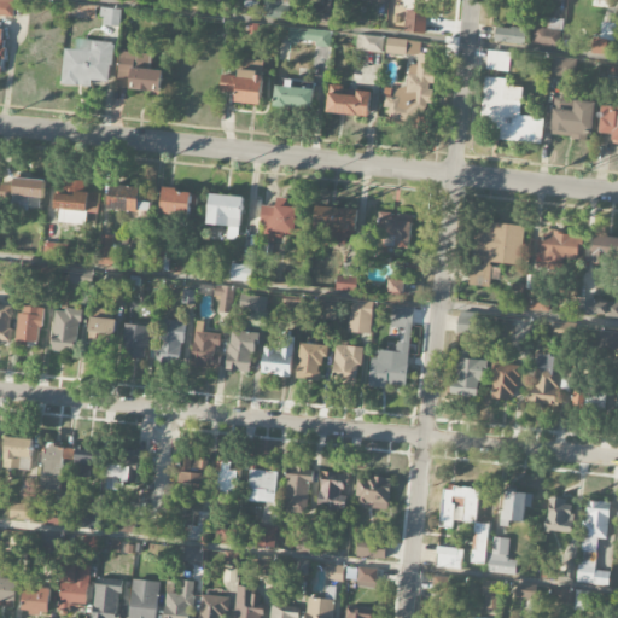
[(0,0),(0,16),(13,17),(13,0),(0,0)]
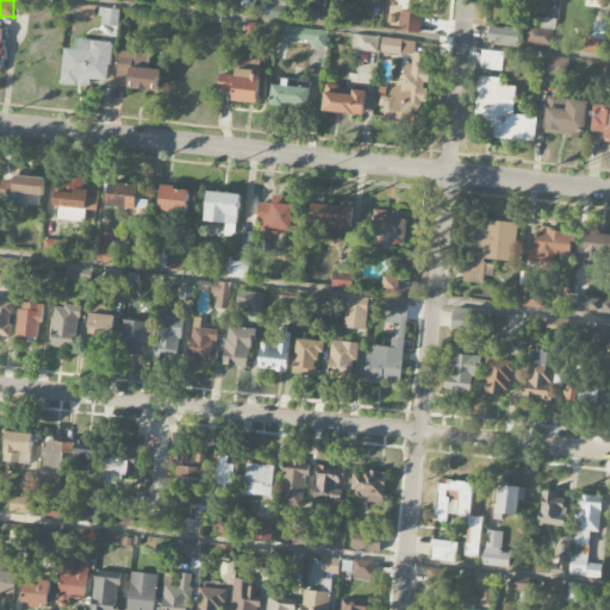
[(176,0),(176,8),(198,10),(197,0),(176,0)]
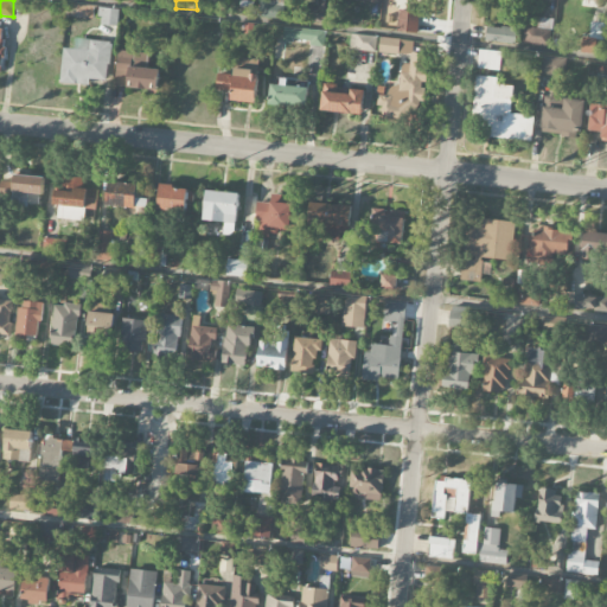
[(283,18),(283,4),(261,2),(260,17),(283,18)]
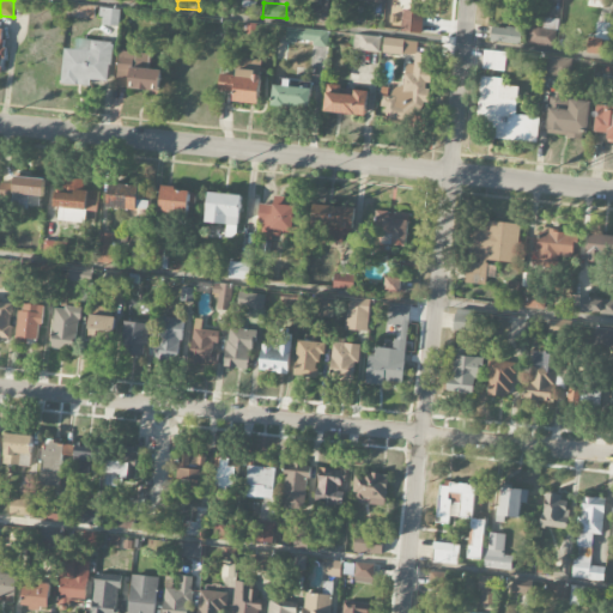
[(67,18),(95,19),(95,6),(67,5),(67,18)]
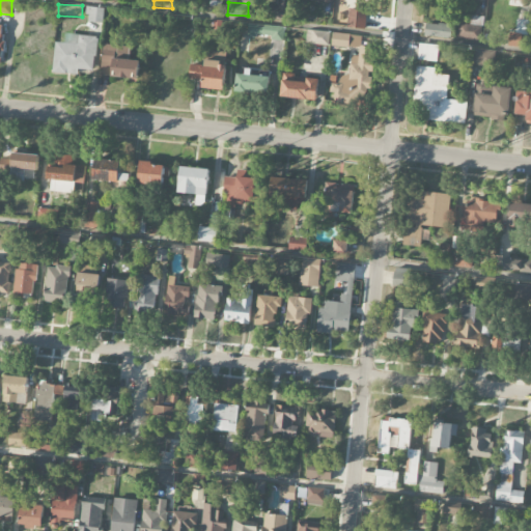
[(87,23),(103,23),(104,8),(87,8),(87,23)]
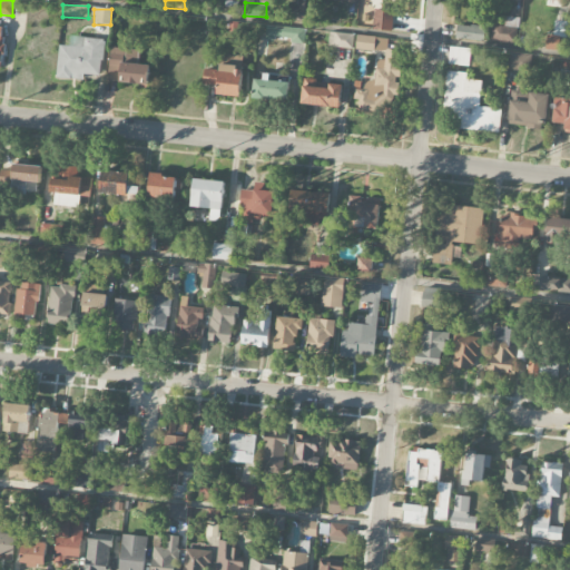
[(374,30),(393,31),(394,11),(375,10),(374,30)]
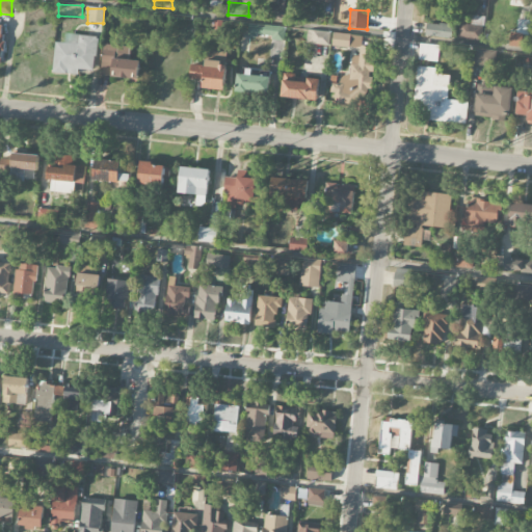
[(473,25),(459,24),(459,40),(482,41),(483,16),(473,16),(473,25)]
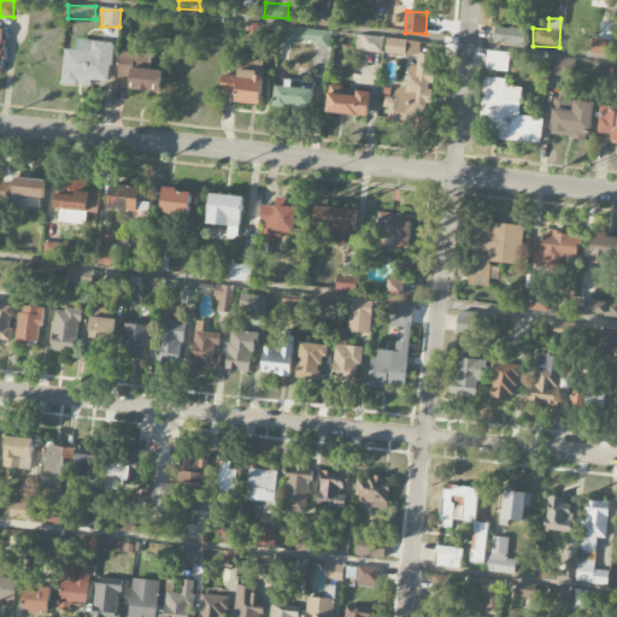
[(329,48),(330,30),(288,28),(288,42),(315,43),(315,47),(329,48)]
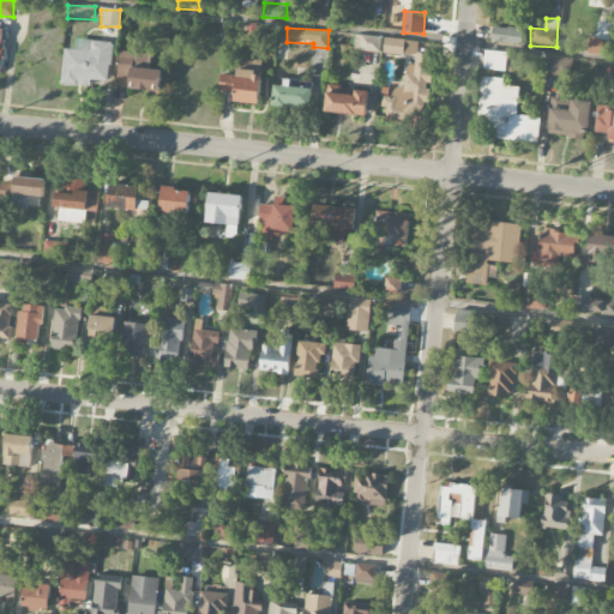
[(522,46),(523,31),(492,28),(491,42),(522,46)]
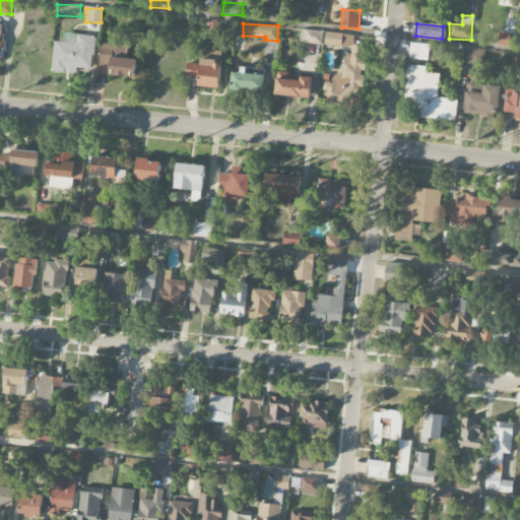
[(299,43),(322,45),(323,31),(301,29),(299,43)]
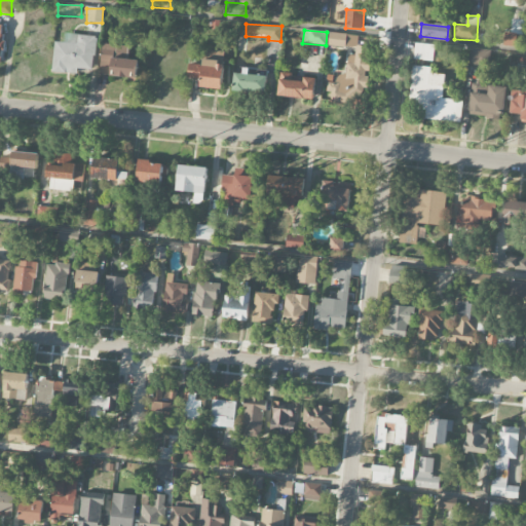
[(97,37),(65,33),(64,43),(55,42),(52,72),(77,75),(78,69),(92,70),(97,37)]
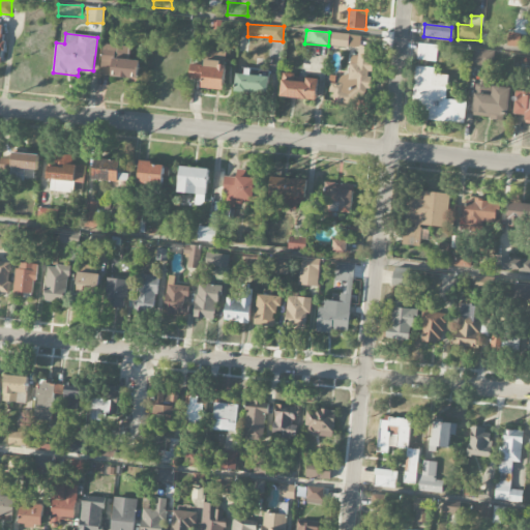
[(527,33),(508,33),(508,46),(526,47),(527,33)]
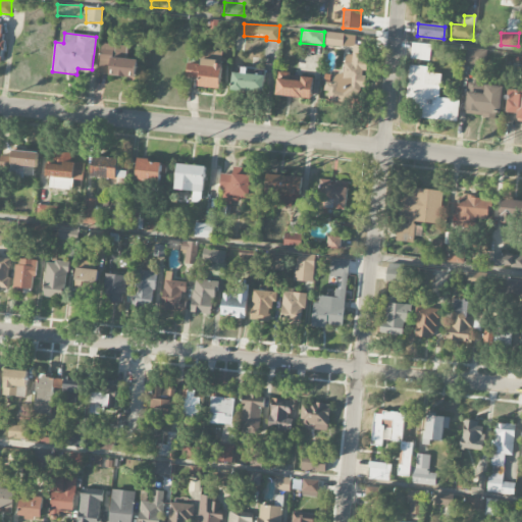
[(410,59),(429,61),(431,46),(413,43),(410,59)]
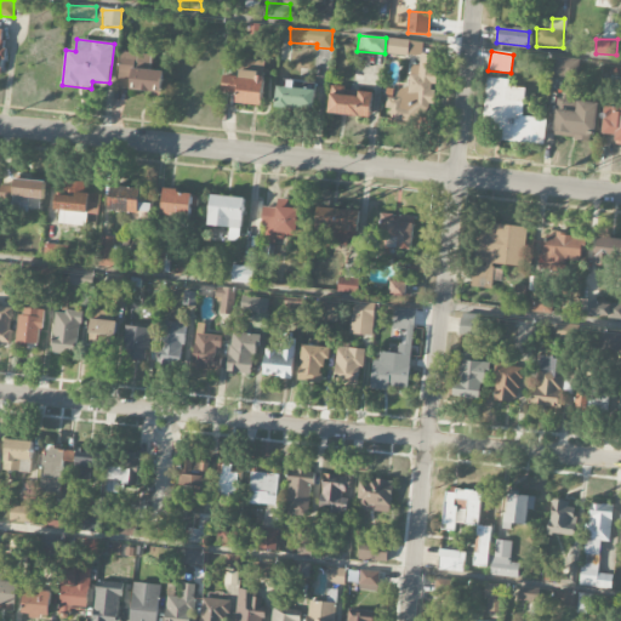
[(138,53),(120,52),(118,89),(161,92),(164,72),(137,69),(138,53)]
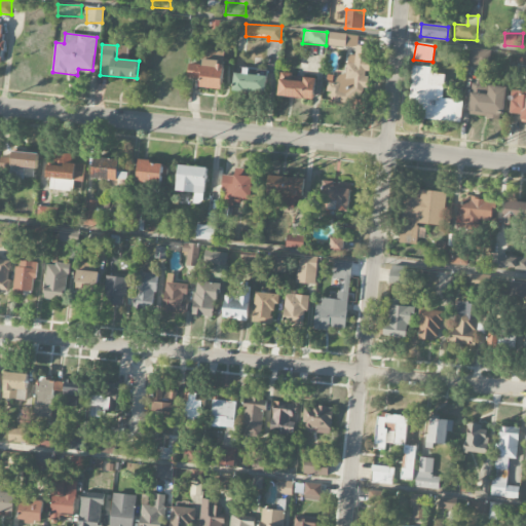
[(369,47),(357,46),(355,57),(348,55),(346,76),(337,75),(336,85),(327,84),(327,91),(336,92),(335,102),(364,105),(369,47)]
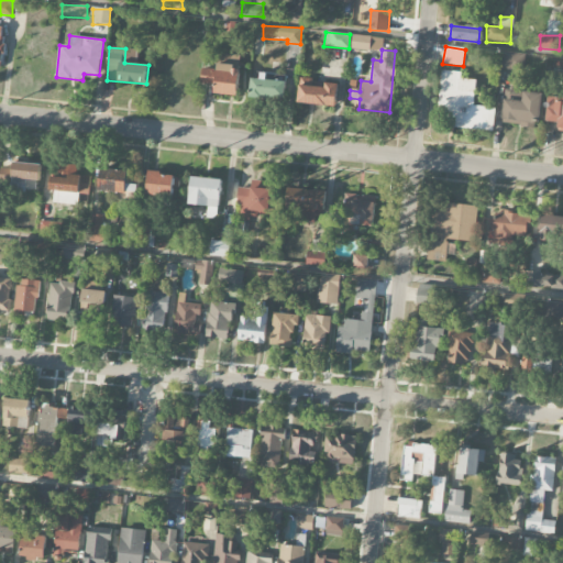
[(525,53),(512,53),(512,58),(510,58),(511,66),(525,65),(525,53)]
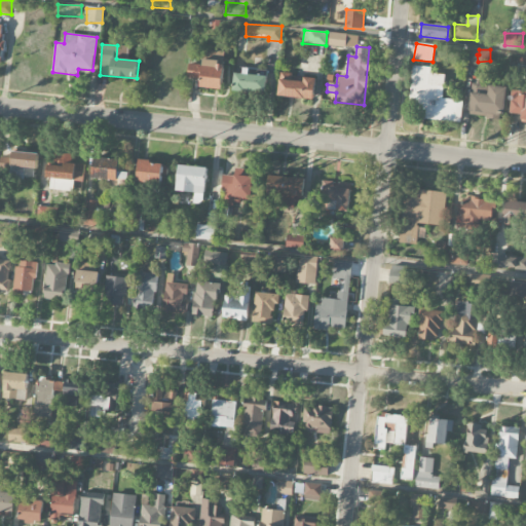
[(221,89),(225,52),(213,51),(212,60),(203,59),(202,65),(190,64),(188,78),(201,80),(200,87),(221,89)]
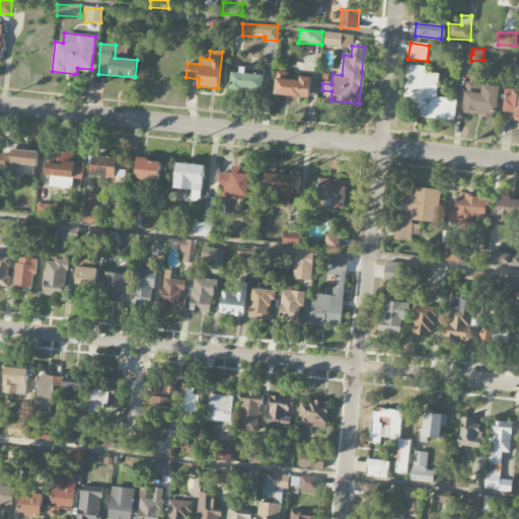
[(439,74),(425,73),(426,67),(406,66),(404,109),(419,110),(418,119),(455,121),(456,99),(437,97),(439,74)]
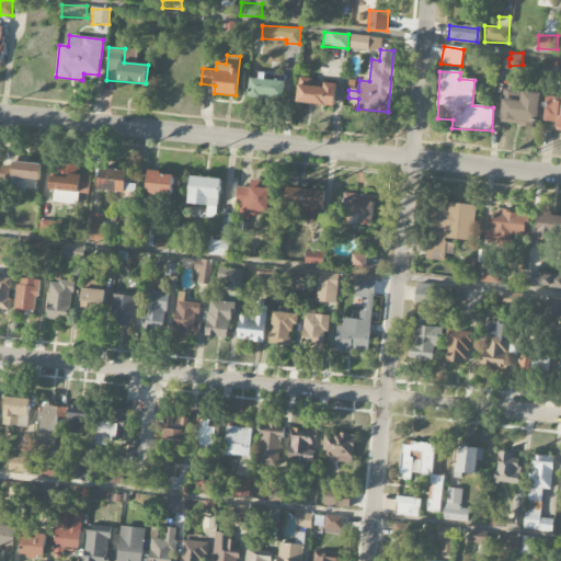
[(250,79),(249,98),(283,99),(283,73),(260,73),(259,79),(250,79)]
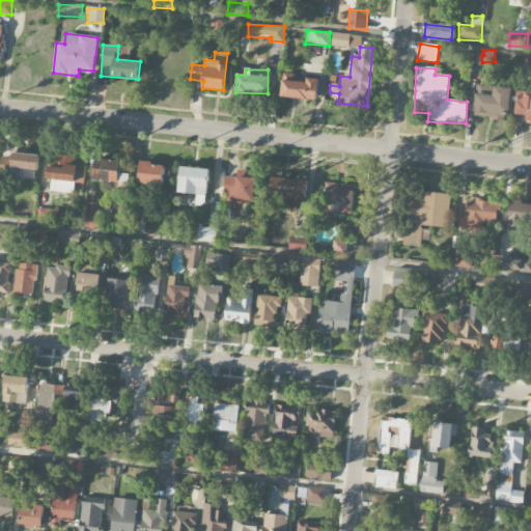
[(281,99),(317,101),(318,81),(297,80),(297,75),(283,74),(281,99)]
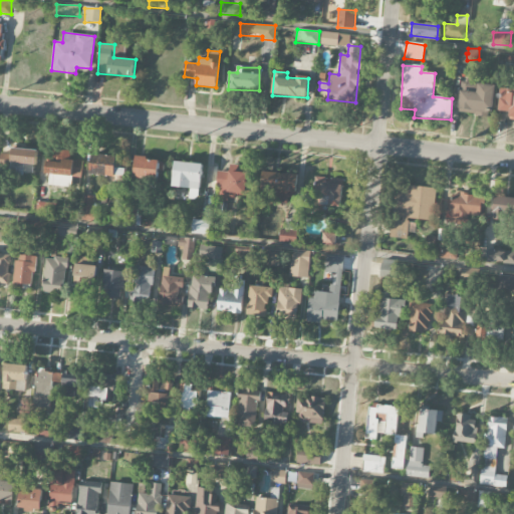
[(460,90),(458,111),(492,112),(494,84),(478,83),(477,91),(460,90)]
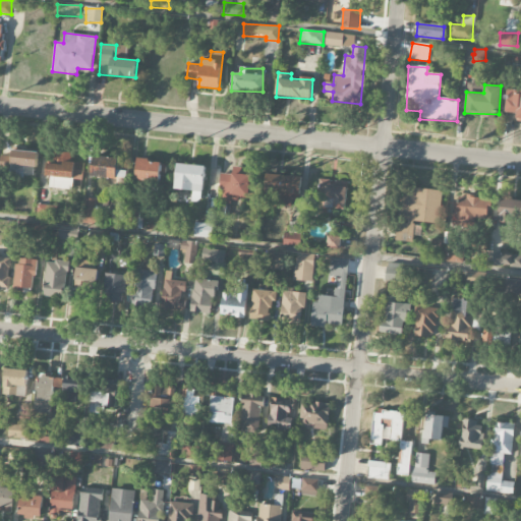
[(520,118),(520,91),(505,91),(504,111),(516,112),(516,118),(520,118)]
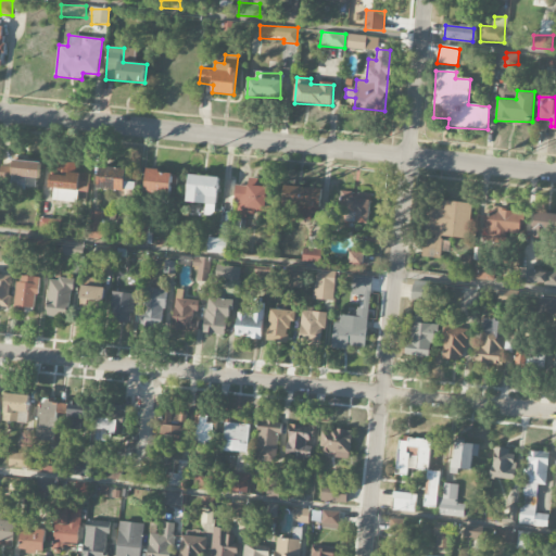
[(25,177),(38,179),(40,163),(12,160),(11,171),(1,169),(0,174),(0,179),(14,182),(14,186),(24,188),(25,177)]
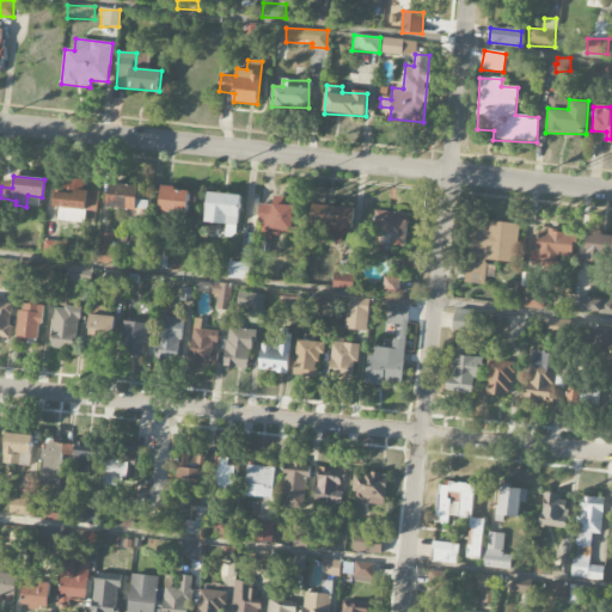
[(138,185),(109,184),(108,208),(138,209),(138,185)]
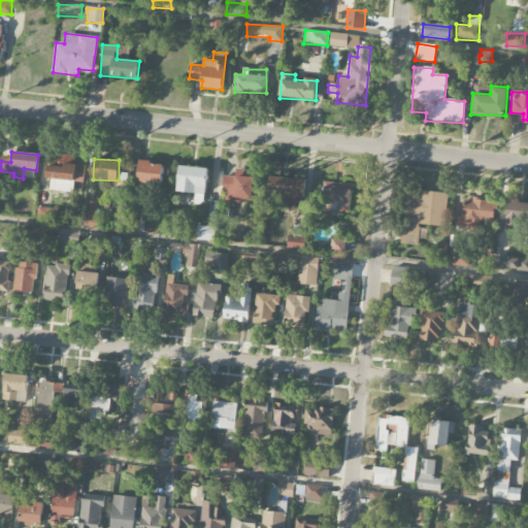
[(137,183),(162,185),(164,164),(139,162),(137,183)]
